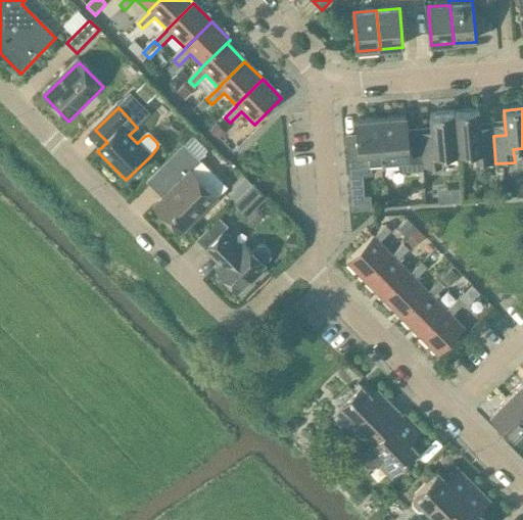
[(493,138),(481,139),(479,112),(455,114),(459,155),(474,154),(476,166),(495,163),(493,136),(493,138)]
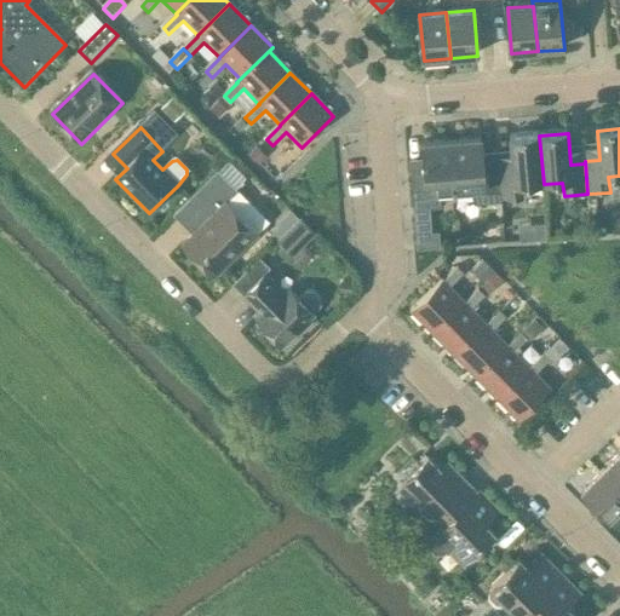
[(522,186),(544,184),(539,136),(510,138),(512,168),(499,170),(499,168),(498,168),(500,200),(523,199),(522,186)]
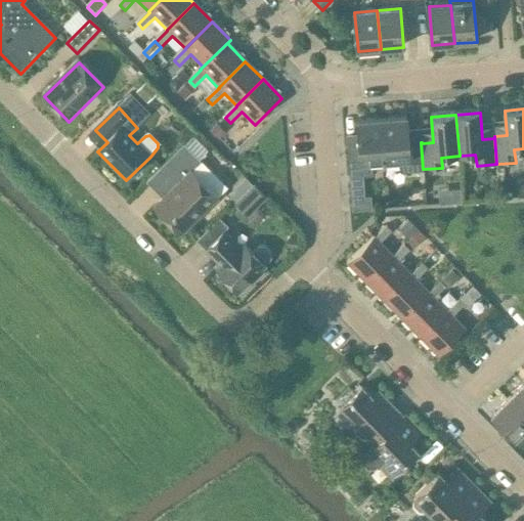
[(421,142),(408,143),(406,119),(382,121),(386,164),(399,162),(400,174),(423,173),(423,169),(421,142)]
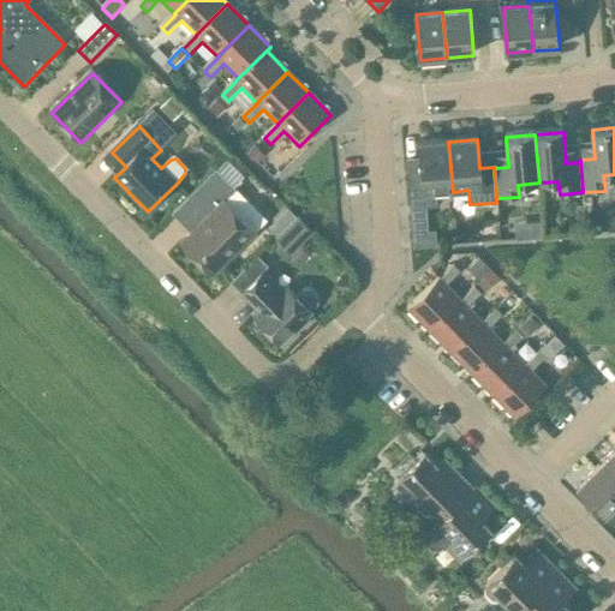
[(421,144),(422,172),(408,173),(411,210),(439,208),(437,193),(453,192),(448,142),(421,144)]
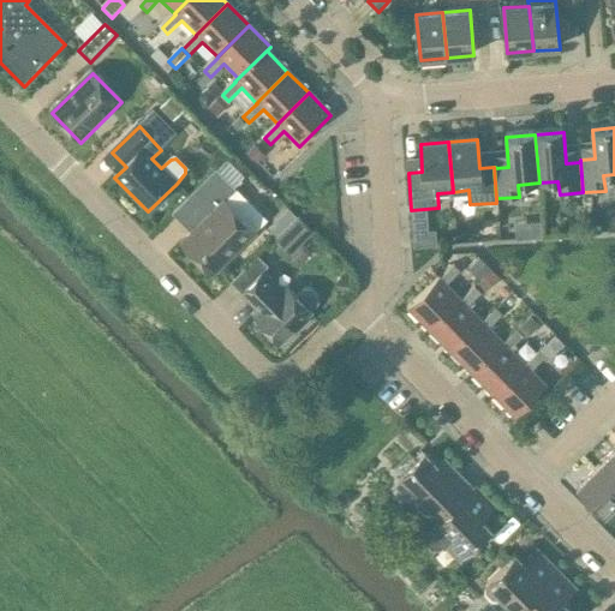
[(208,219),(187,240),(181,246),(213,277),(267,223),(216,173),(189,199),(208,219)]
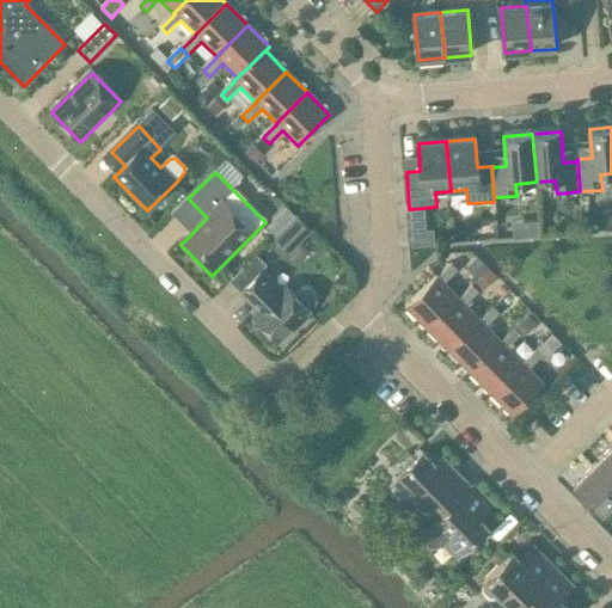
[(312,233),(297,217),(274,240),(291,256),(312,233)]
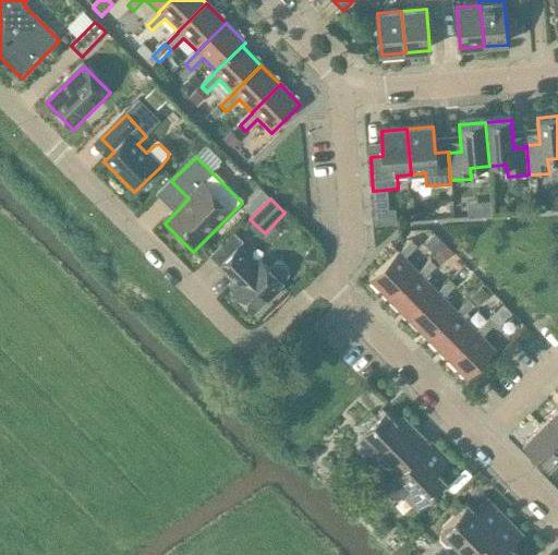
[(426,244),(444,262),(453,252),(435,234),(426,244)]
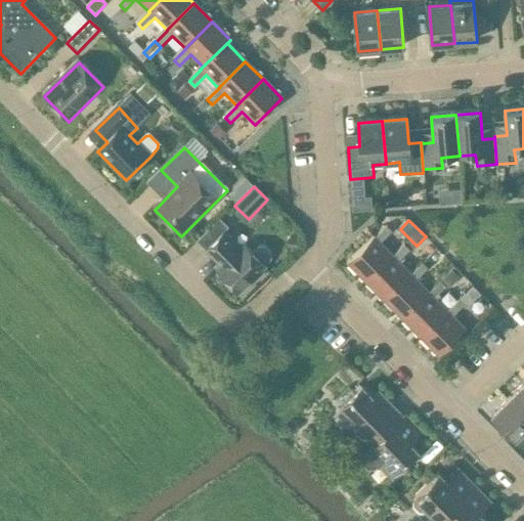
[(348,264),(366,284),(393,257),(381,244),(392,232),(387,227),(376,239),(375,237),(348,264)]
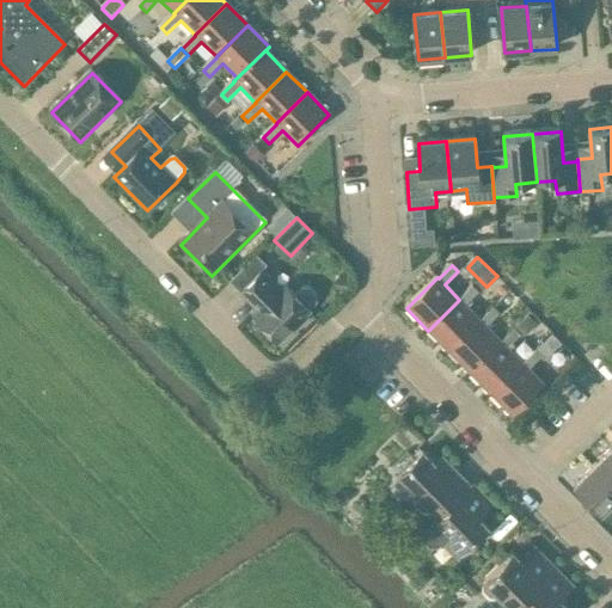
[(263,272),(240,294),(258,312),(254,317),(281,344),(313,312),(311,309),(317,304),(317,298),(308,289),(303,289),(297,295),(286,286),(280,290),(263,272)]
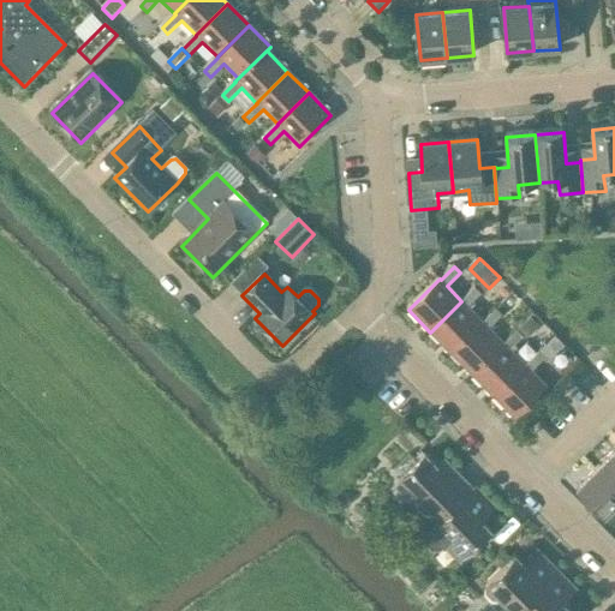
[(430,333),(452,353),(483,322),(469,307),(482,294),(476,288),(463,301),(461,301),(430,333)]
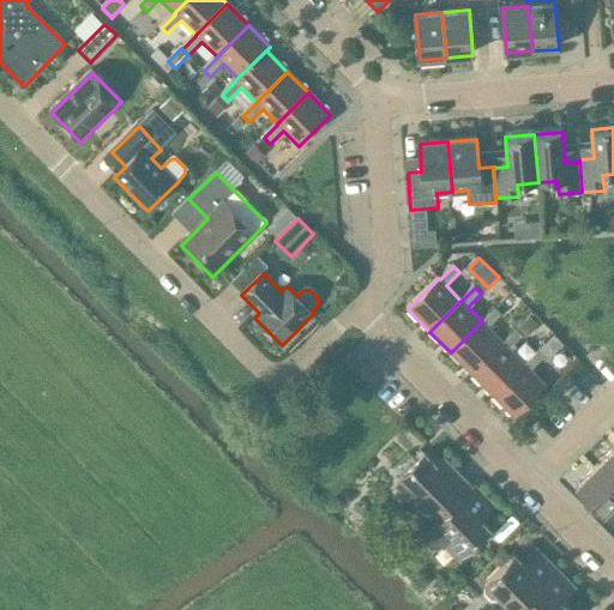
[(451,352),(471,374),(503,343),(488,328),(501,315),(495,309),(482,322),(482,321),(451,352)]
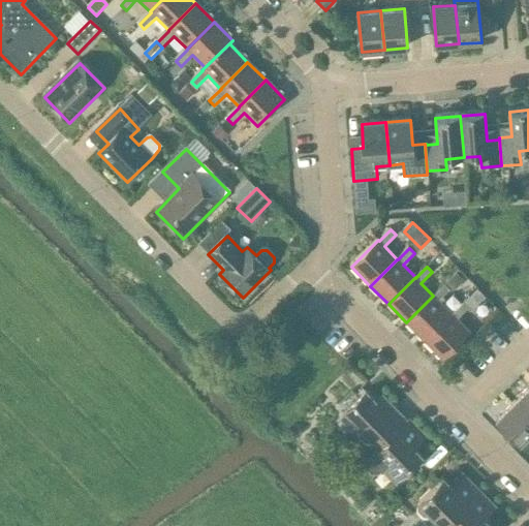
[(406,322),(425,341),(452,314),(439,302),(450,290),(445,285),(434,297),(433,296),(406,322)]
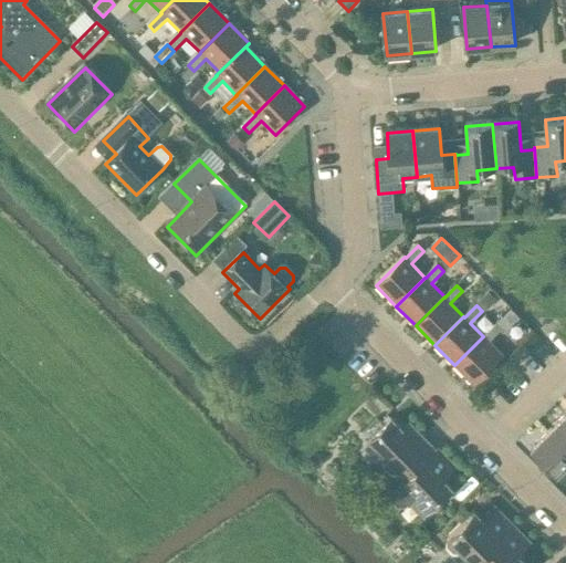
[(454,365),(474,386),(503,357),(490,343),(502,331),(496,325),(484,337),(483,336),(454,365)]
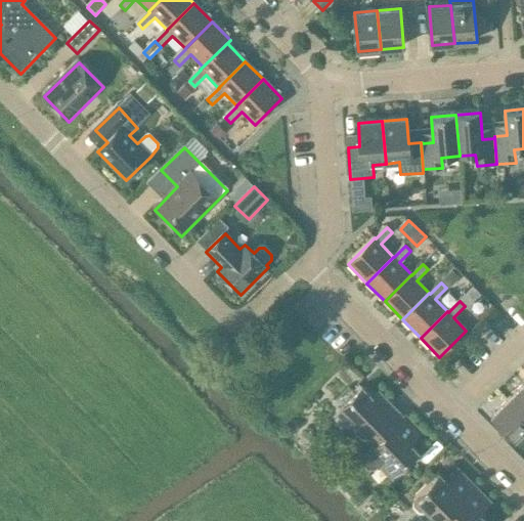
[(523,386),(510,400),(523,415),(523,386)]
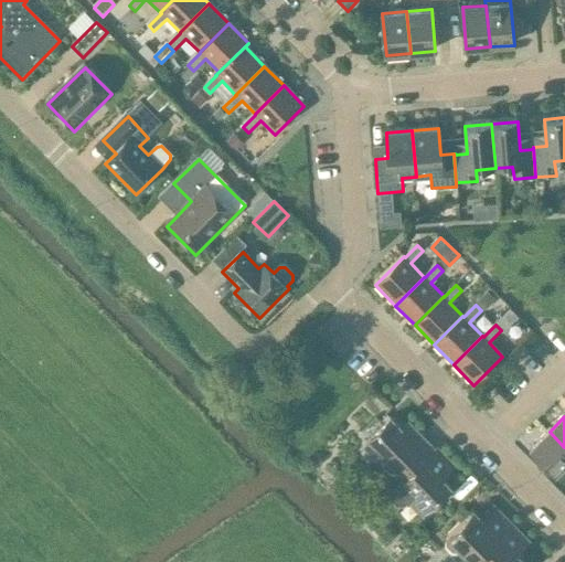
[(400,469),(408,479),(438,451),(413,425),(406,433),(393,420),(372,441),(388,458),(383,463),(383,467),(390,474),(394,474),(400,469)]
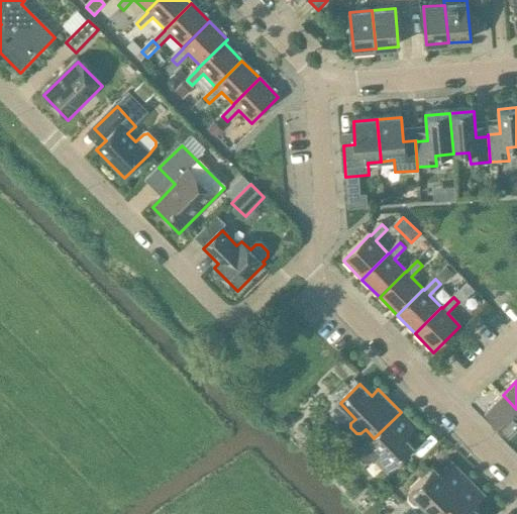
[(516,409),(503,395),(487,411),(509,434),(516,442),(516,441),(516,409)]
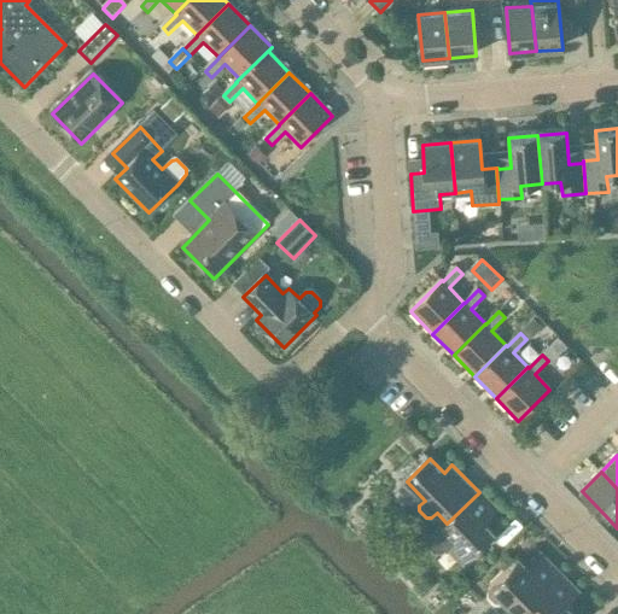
[(479,492),(447,524),(448,524),(438,534),(436,532),(423,544),(433,555),(442,555),(450,547),(465,562),(496,531),(487,521),(499,509),(482,491),(479,492)]
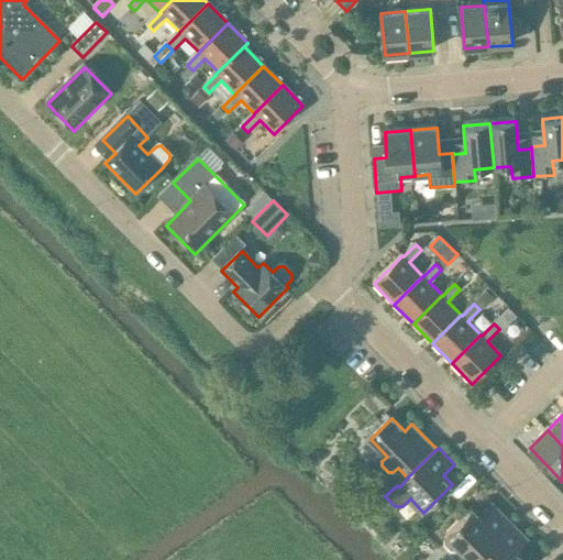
[(460,545),(473,558),(510,520),(495,505),(484,517),(475,508),(449,534),(443,539),(443,545),(450,551),(455,550),(460,545)]
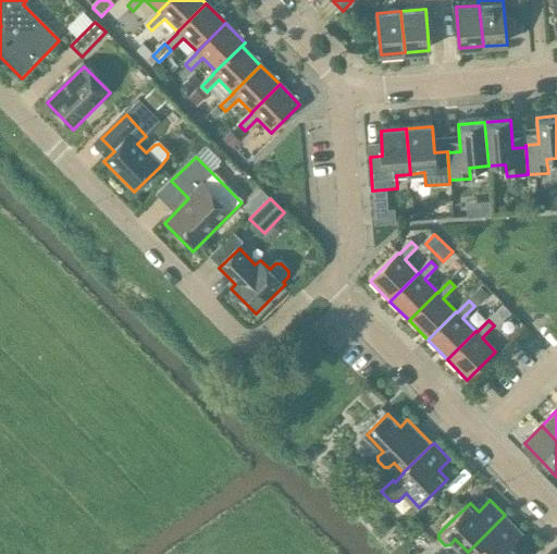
[(505,515),(468,552),(468,553),(519,553),(512,545),(524,534),(505,515)]
